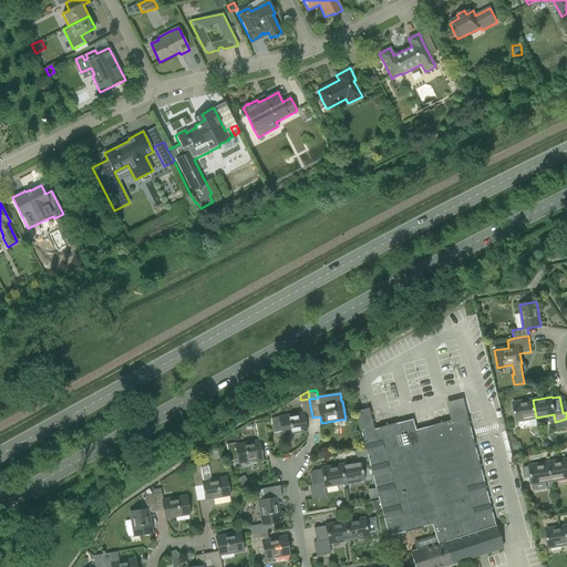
[(312,418),(309,399),(300,400),(302,413),(279,418),(271,419),(274,433),(281,431),(282,435),(306,431),(305,419),(312,418)]
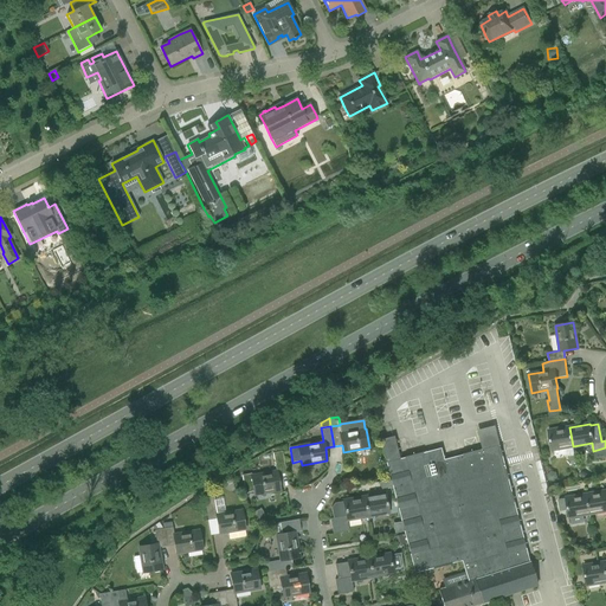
[(562,449),(573,446),(569,427),(548,431),(552,450),(562,449)]
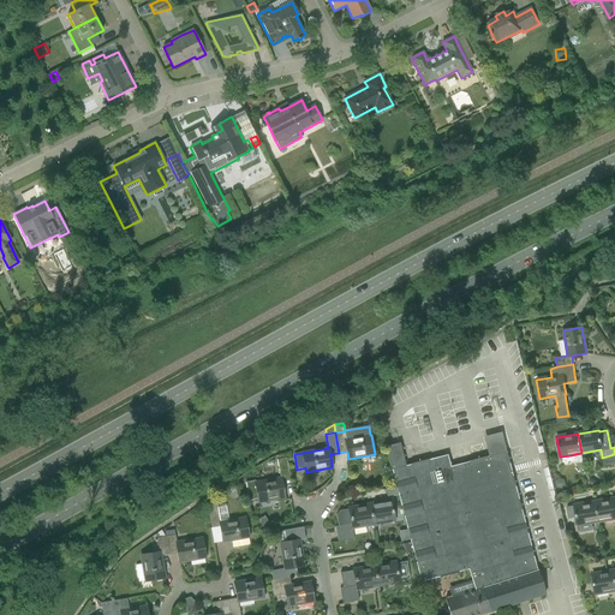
[(451,454),(429,459),(429,460),(411,465),(410,464),(405,465),(400,443),(386,447),(395,482),(396,482),(399,493),(398,493),(401,506),(402,506),(405,515),(404,515),(407,529),(408,529),(411,538),(410,538),(413,551),(415,551),(417,561),(416,562),(421,581),(469,569),(472,583),(485,578),(488,585),(495,584),(494,580),(497,579),(497,583),(537,569),(537,568),(536,569),(533,556),(531,556),(529,547),(531,547),(527,533),(525,533),(523,524),(524,523),(521,509),(519,511),(517,501),(519,501),(514,487),(513,487),(511,477),(512,477),(508,463),(507,464),(505,454),(506,453),(506,452),(488,457),(488,458),(470,463),(469,461),(453,466),(451,454)]
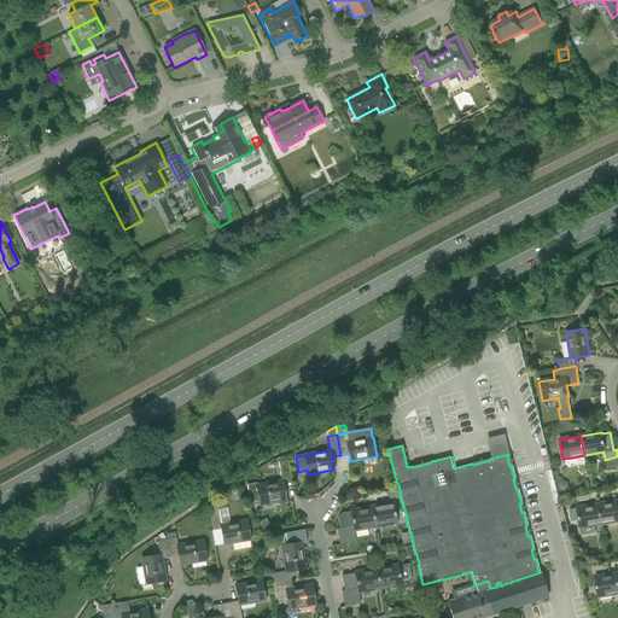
[(586,464),(584,455),(573,458),(575,466),(586,464)]
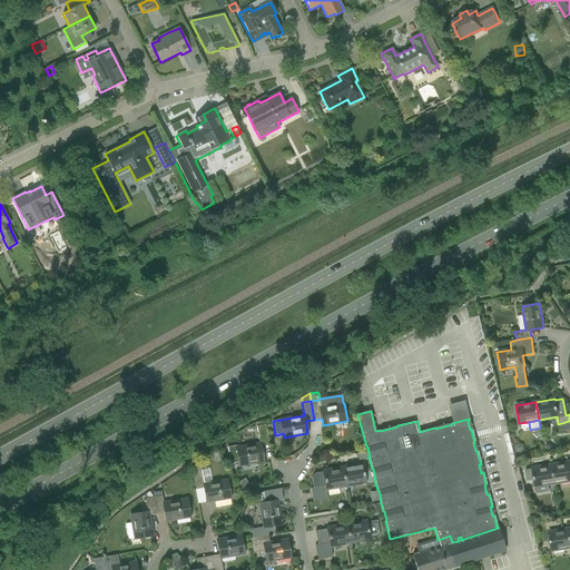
[(569,421),(558,424),(559,431),(569,428),(569,421)]
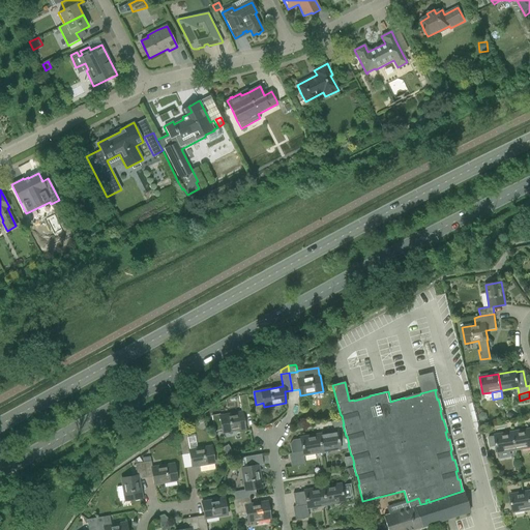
[(222,428),(223,433),(245,429),(243,415),(251,414),(247,394),(239,396),(242,412),(221,416),(221,414),(212,415),(214,431),(215,431),(215,429),(222,428)]
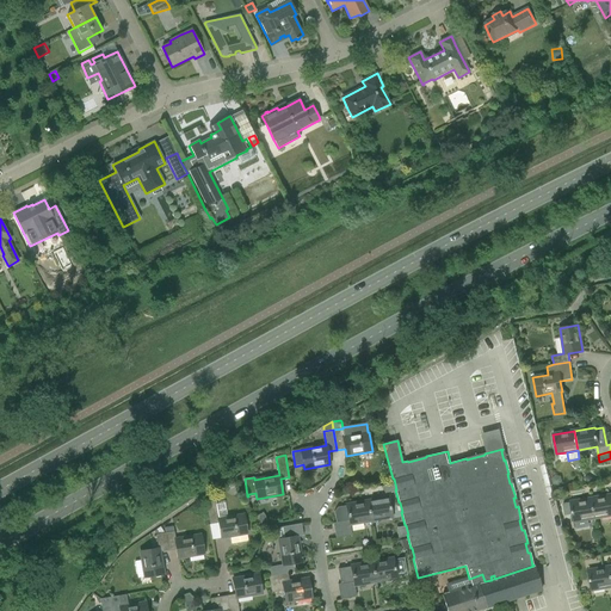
[(591,473),(586,475),(585,480),(588,483),(593,482),(594,477),(591,473)]
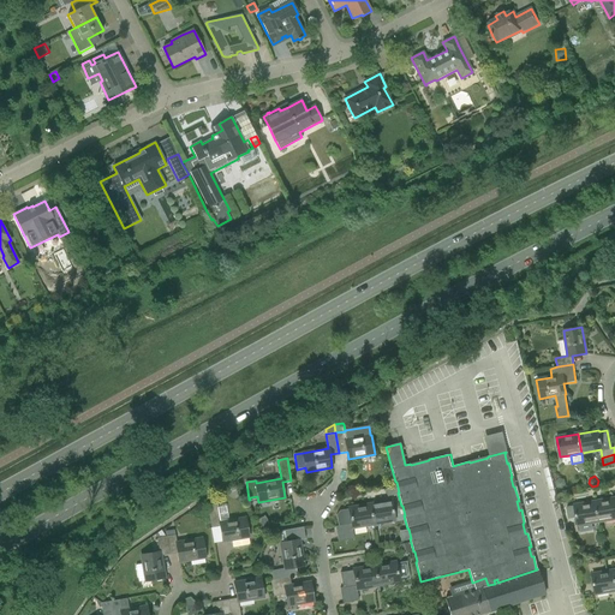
[(614,518),(614,497),(595,502),(598,521),(614,518)]
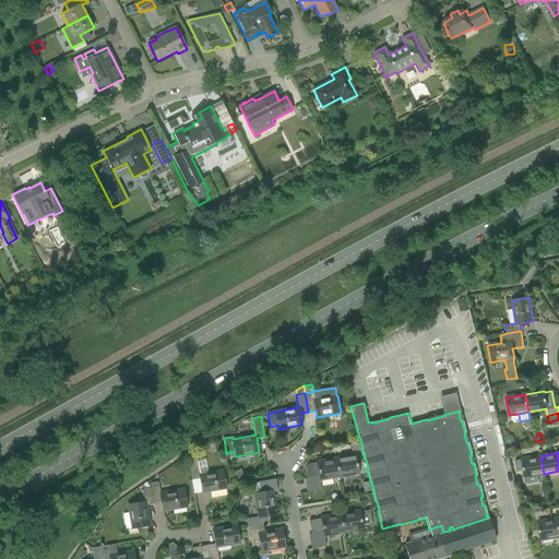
[(355,455),(336,459),(340,477),(358,474),(355,455)]
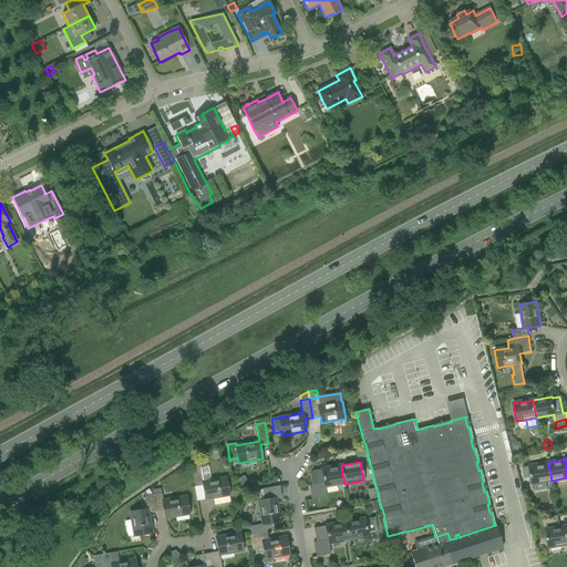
[(532,484),(552,481),(548,463),(529,466),(522,467),(524,478),(531,477),(532,484)]
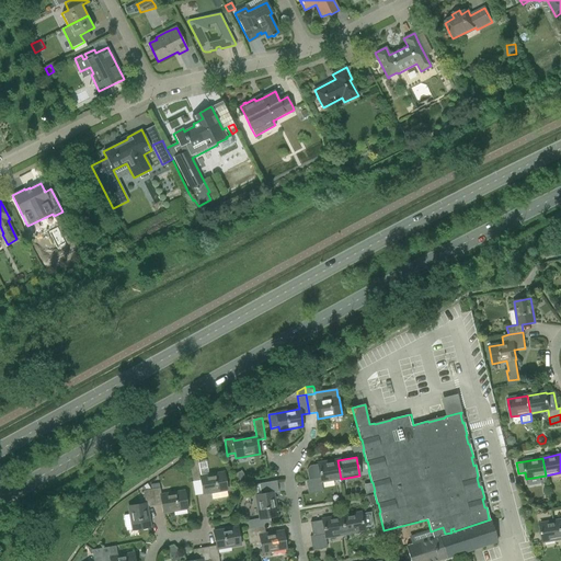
[(201,480),(203,494),(212,493),(213,500),(228,496),(227,490),(224,472),(201,477),(197,459),(189,460),(193,481),(201,480)]
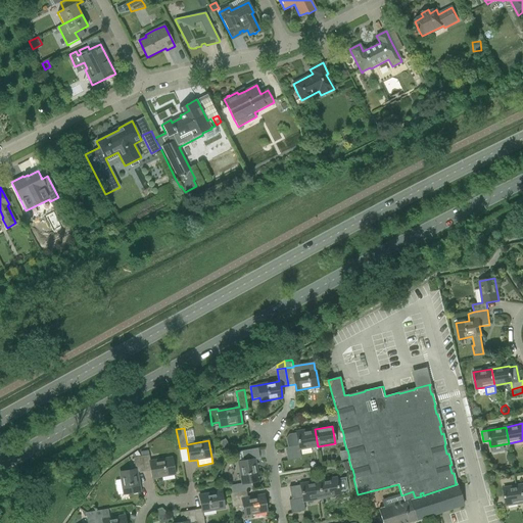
[(315,429),(296,432),(296,433),(288,434),(286,438),(287,447),(285,448),(286,455),(299,452),(299,449),(318,446),(315,429)]
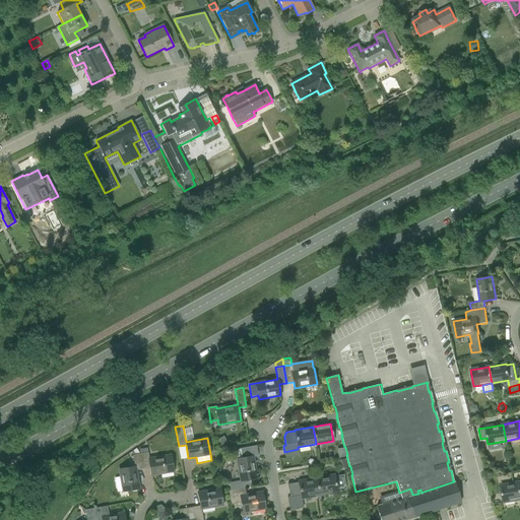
[(231,482),(228,482),(229,491),(232,491),(245,488),(252,486),(250,479),(257,478),(253,456),(258,456),(256,446),(240,449),(242,458),(238,459),(237,459),(241,480),(231,482)]
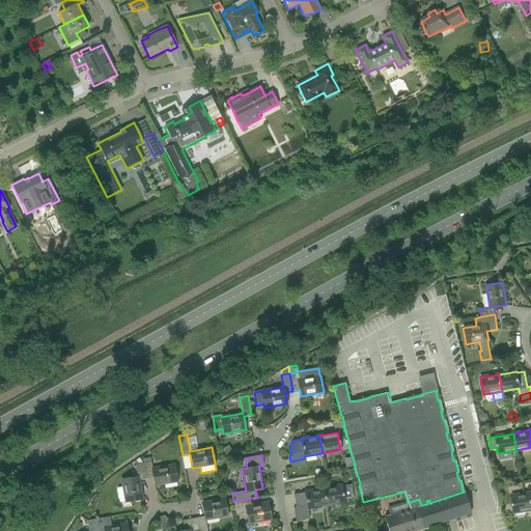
[(155,485),(177,481),(174,465),(152,469),(150,457),(143,458),(143,464),(146,478),(154,477),(155,485)]
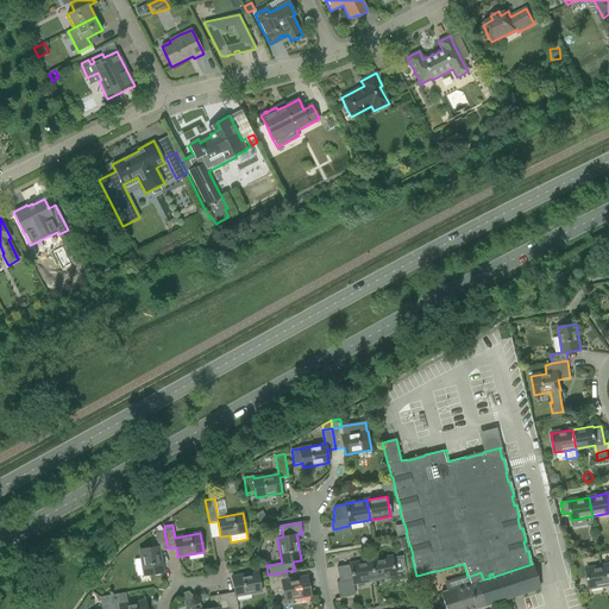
[(350,534),(349,526),(333,529),(334,537),(350,534)]
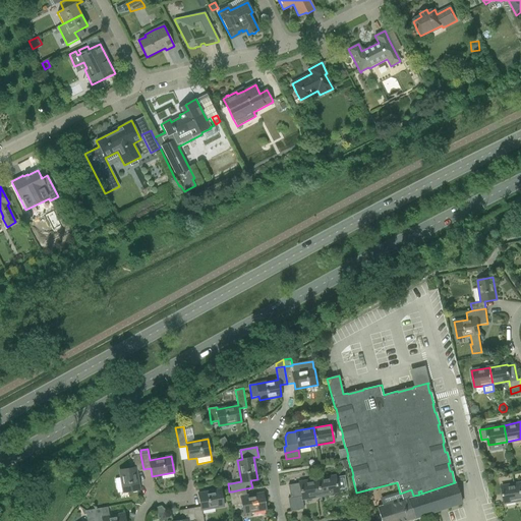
[(143,469),(140,455),(139,455),(133,456),(135,468),(120,470),(123,493),(139,489),(135,470),(143,469)]
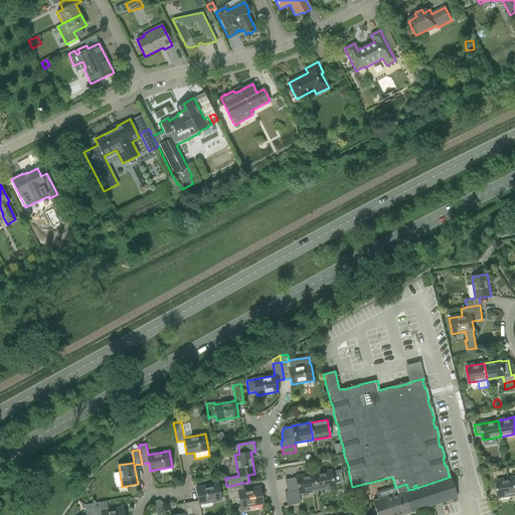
[(342,455),(334,457),(336,464),(344,462),(342,455)]
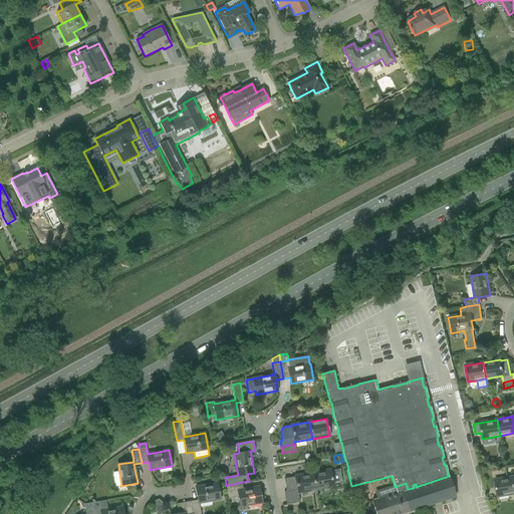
[(482,462),(480,466),(488,470),(490,465),(482,462)]
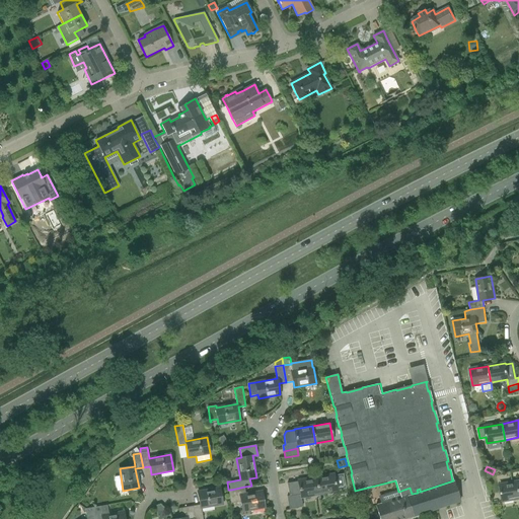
[(334,474),(316,477),(319,495),(337,491),(346,489),(343,473),(334,475),(334,474)]
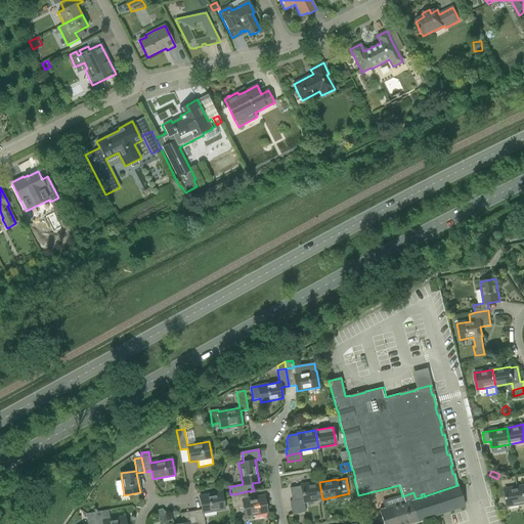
[(301,485),(301,486),(290,488),(291,495),(292,501),(290,501),(291,508),(304,506),(304,503),(322,499),(321,495),(319,482),(301,485)]
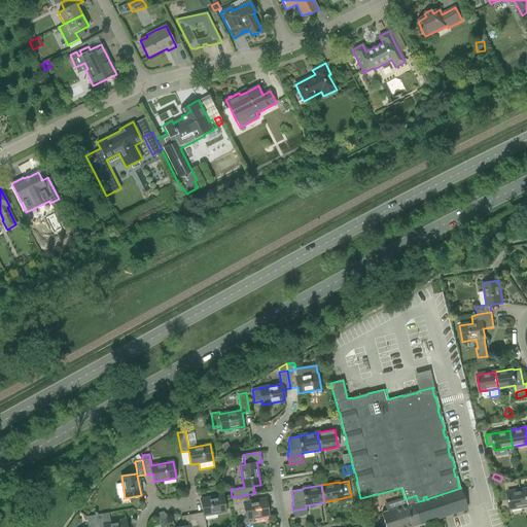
[(467,507),(460,488),(426,499),(426,496),(423,497),(424,500),(418,501),(420,508),(424,507),(428,521),(433,519),(467,507)]
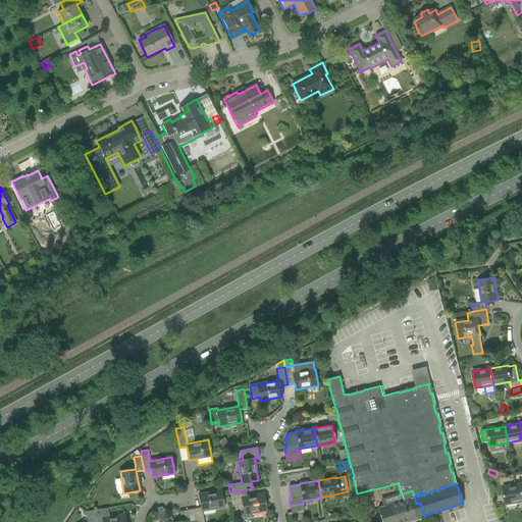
[(506,505),(521,501),(521,493),(520,484),(503,487),(506,505)]
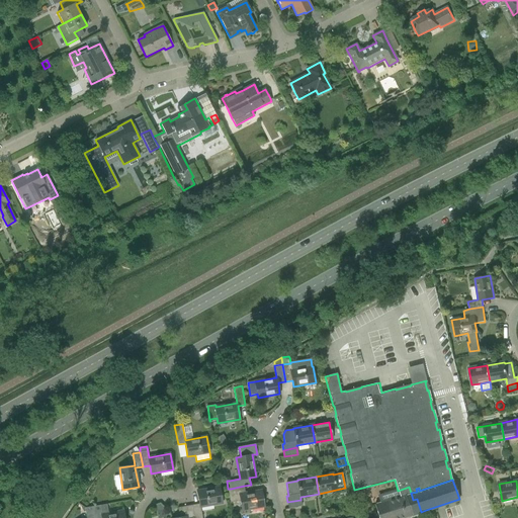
[(231,489),(228,489),(230,503),(241,501),(242,510),(254,508),(263,507),(261,491),(245,494),(245,490),(244,487),(244,486),(231,489)]
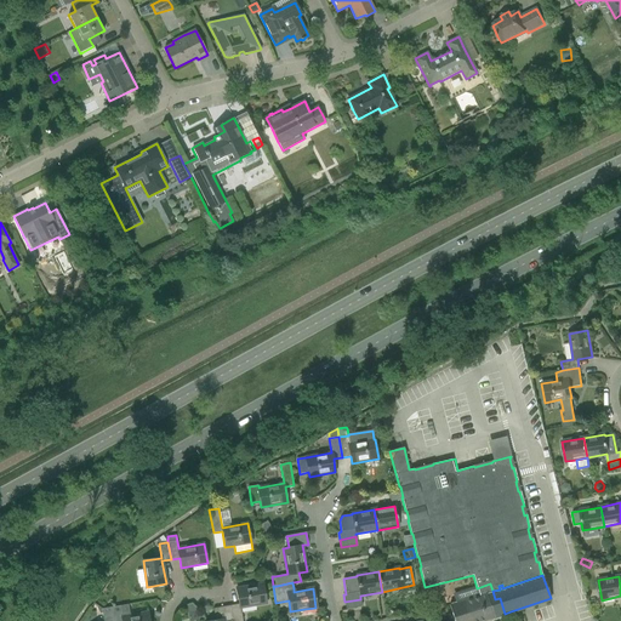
[(477,588),(479,594),(449,605),(454,620),(482,620),(505,614),(500,598),(495,599),(493,591),(490,584),(477,588)]
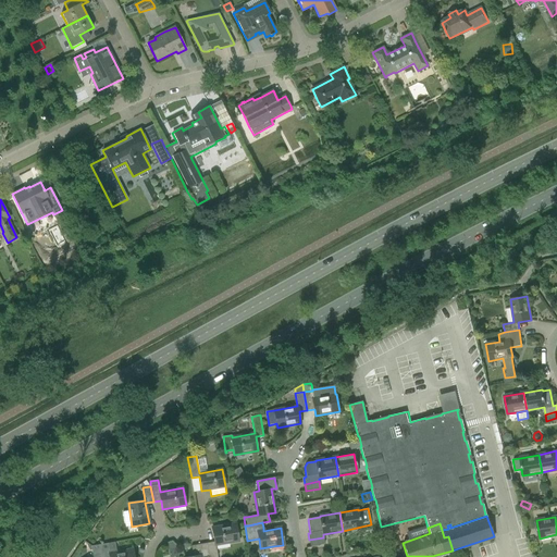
[(214,542),(207,543),(209,556),(218,556),(215,545),(238,541),(236,524),(212,528),(214,542)]
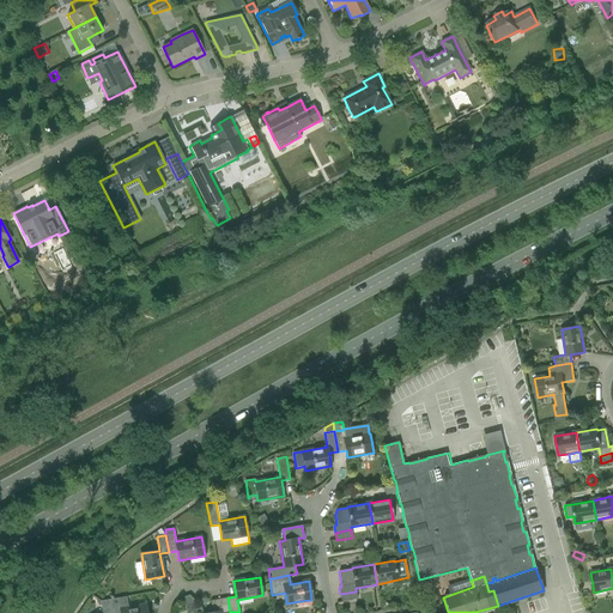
[(358,599),(356,592),(340,594),(341,601),(358,599)]
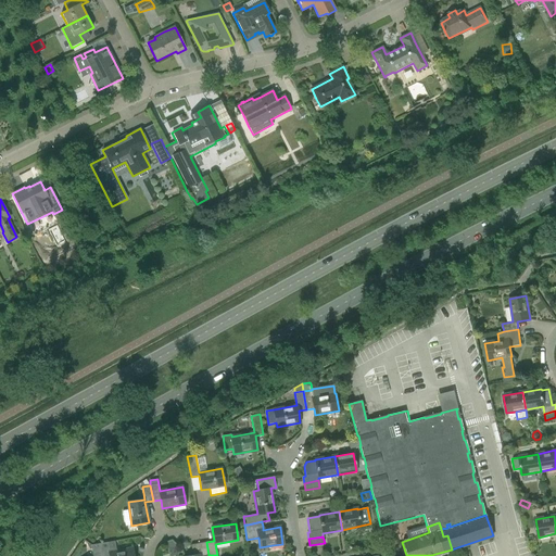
[(109,542),(100,543),(101,555),(134,555),(133,548),(117,551),(116,547),(116,544),(115,541),(109,542)]
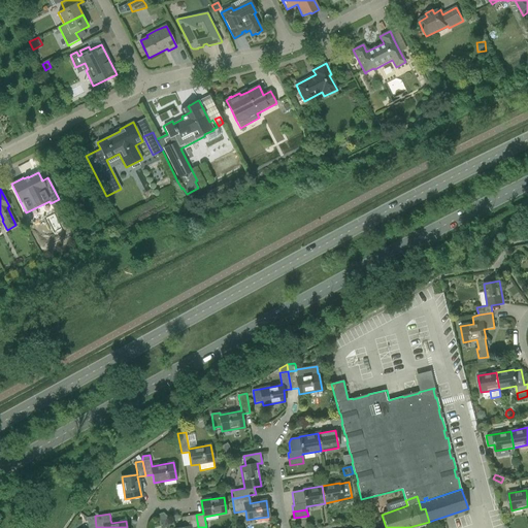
[(198,527),(196,515),(180,518),(183,527),(198,527)]
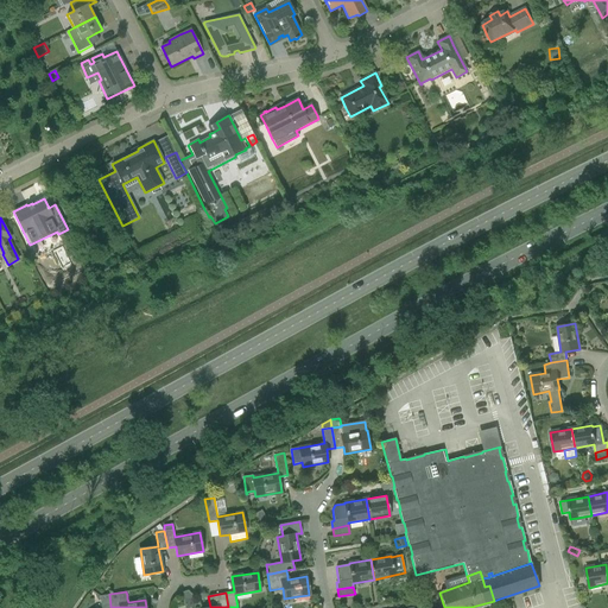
[(111,607),(109,594),(100,596),(102,607),(111,607)]
